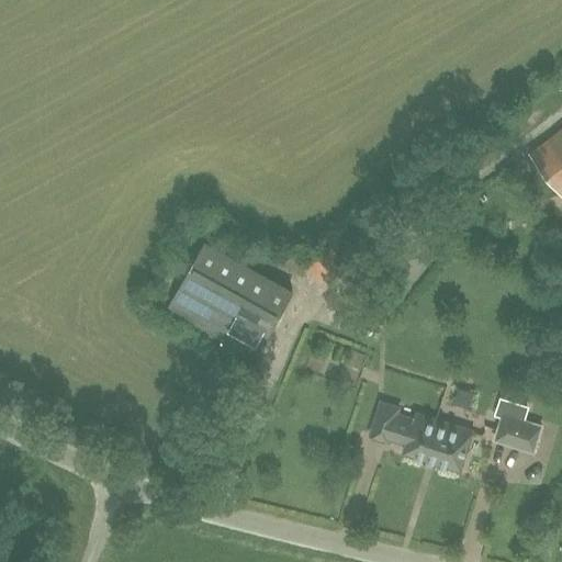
[(561,179),(561,128),(539,145),(561,179)]
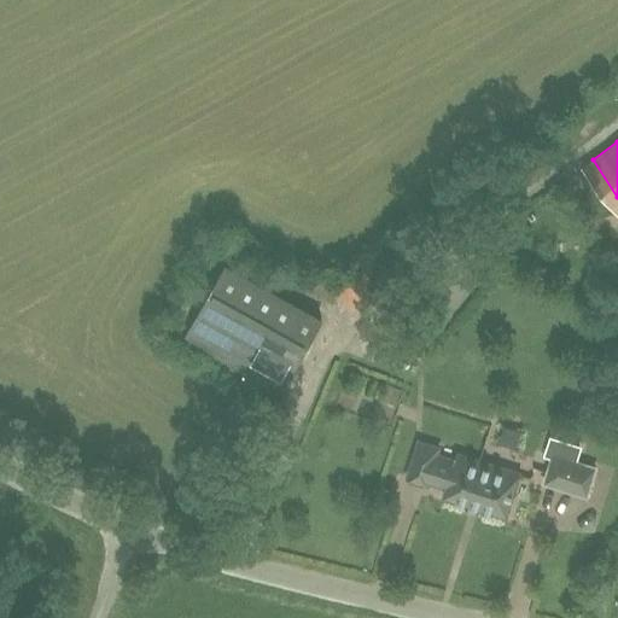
[(225,267),(184,342),(279,395),(321,320),(225,267)]
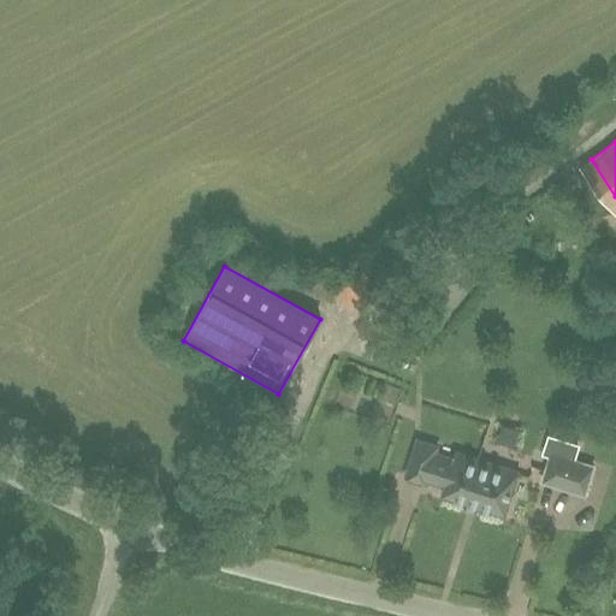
[(544,455),(551,457),(544,483),(585,496),(593,468),(574,462),(578,448),(550,438),(544,455)]
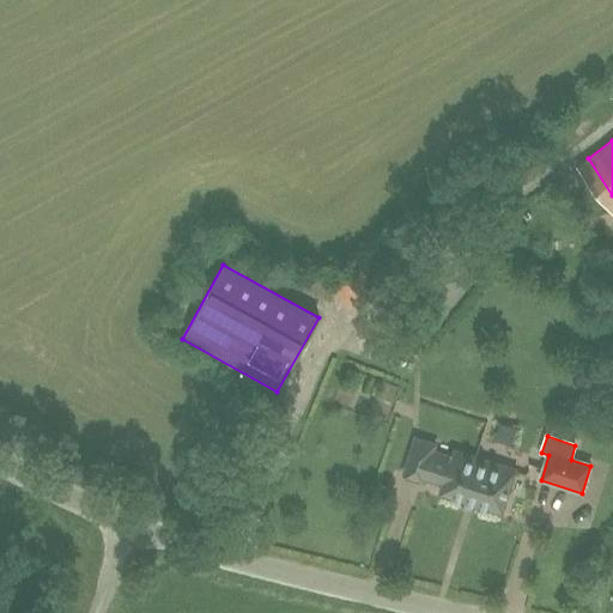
[(453,459),(432,453),(435,445),(417,441),(406,475),(424,480),(424,478),(444,484),(441,493),(502,513),(515,471),(454,453),(453,459)]
